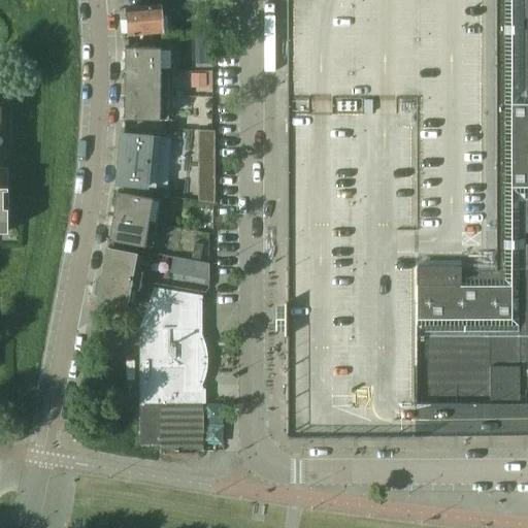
[(527,0),(287,0),(287,323),(287,435),(525,435),(525,403),(527,402),(527,0)]
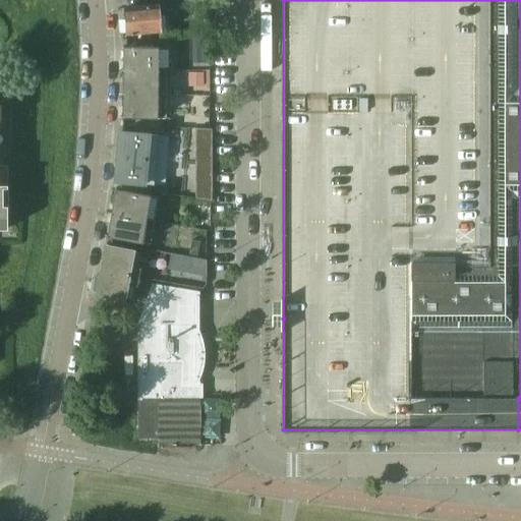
[(157,5),(123,8),(125,36),(159,33),(157,5)]
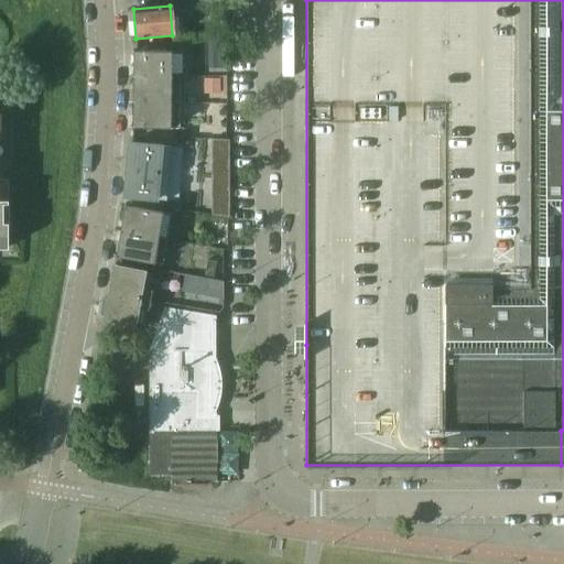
[(132,52),(131,78),(171,78),(171,52),(132,52)]
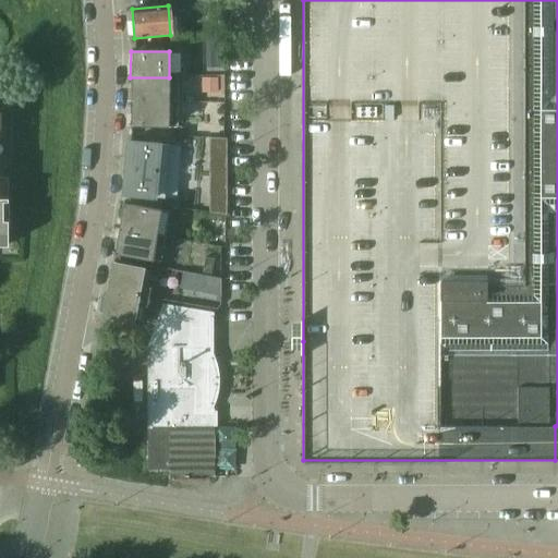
[(169,77),(130,77),(130,102),(168,102),(169,77)]
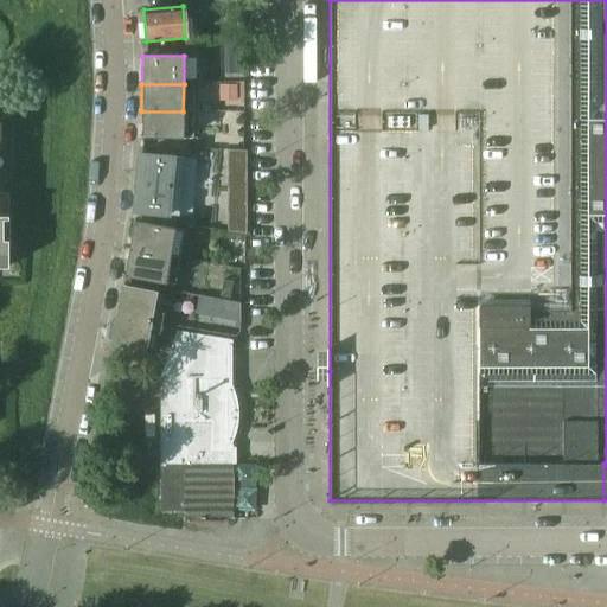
[(183,112),(141,112),(141,138),(183,139),(183,112)]
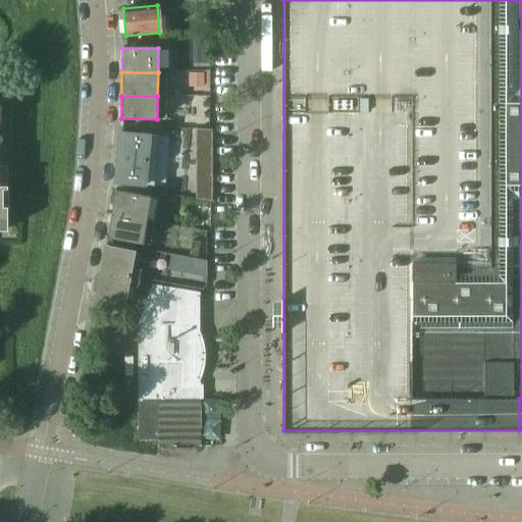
[(157,136),(120,133),(118,133),(116,157),(155,160),(157,136)]
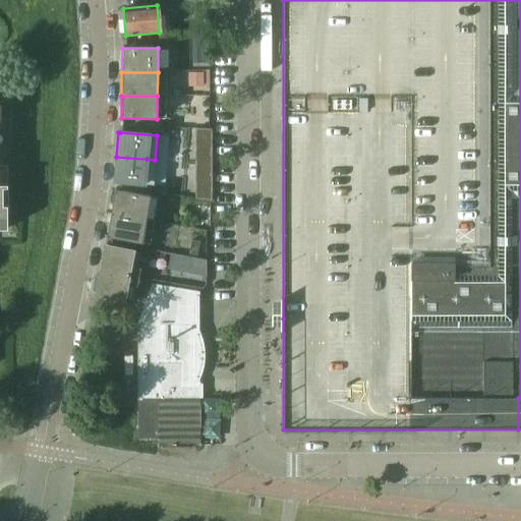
[(155,160),(116,157),(114,182),(152,184),(155,160)]
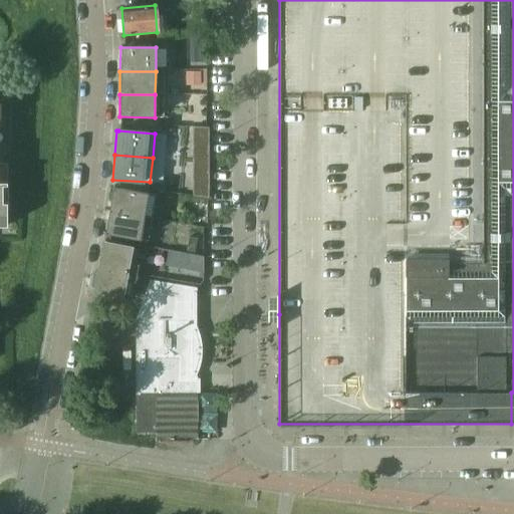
[(148,194),(112,188),(108,211),(144,217),(148,194)]
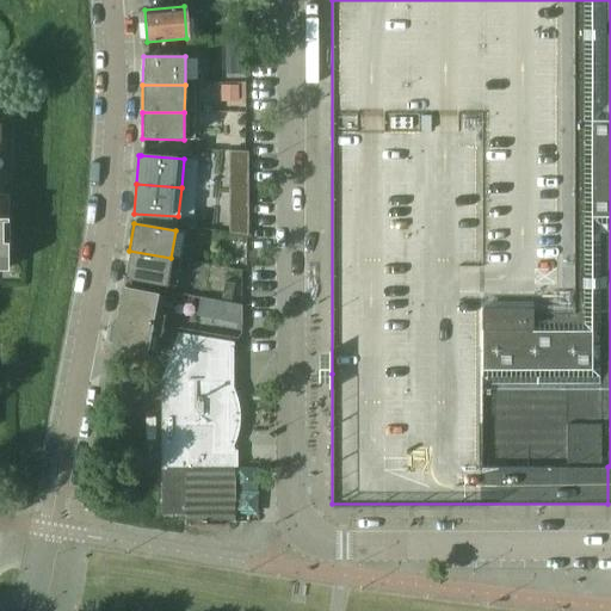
[(171,258),(129,251),(124,278),(166,285),(171,258)]
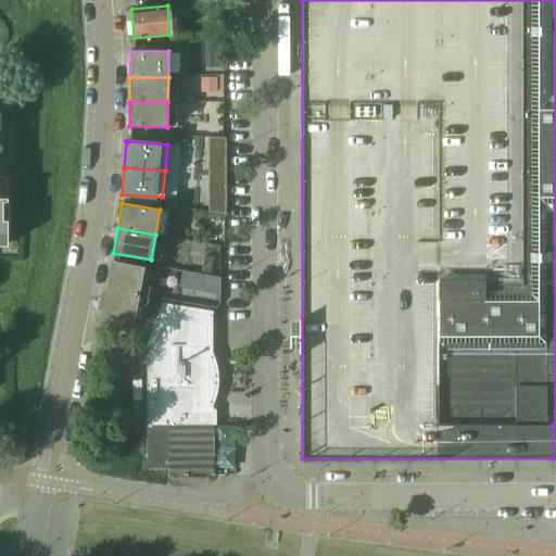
[(147,269),(111,263),(106,288),(147,295),(149,287),(143,286),(147,269)]
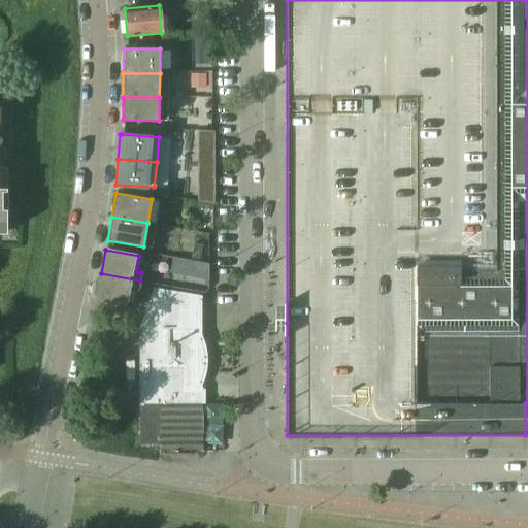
[(176,269),(190,270),(190,281),(207,282),(208,261),(176,259),(176,269)]
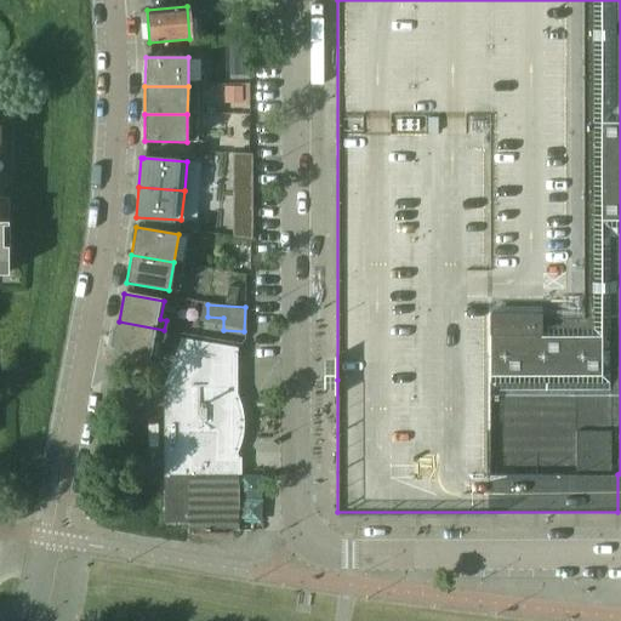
[(164,330),(119,322),(113,351),(153,358),(157,340),(163,341),(164,330)]
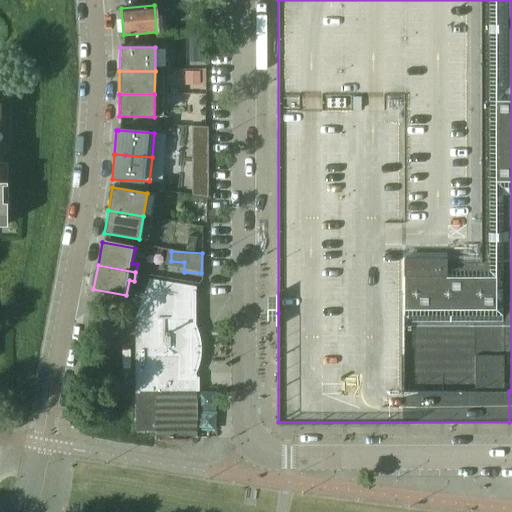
[(168,295),(170,284),(149,281),(137,316),(147,315),(160,315),(162,302),(163,300),(164,295),(168,295)]
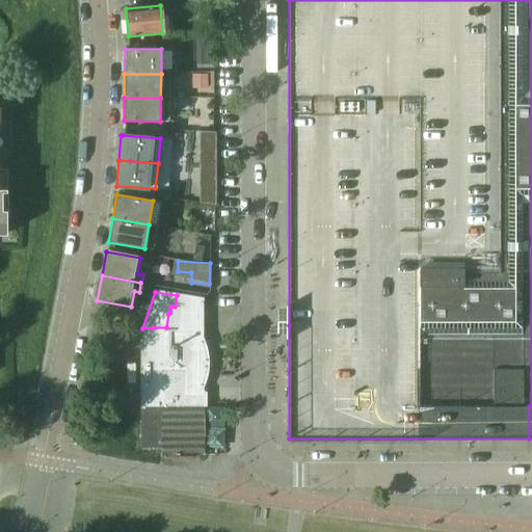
[(153,327),(142,328),(141,331),(141,390),(162,390),(162,394),(202,394),(202,335),(202,299),(177,295),(175,307),(170,307),(169,312),(168,314),(166,327),(153,327)]
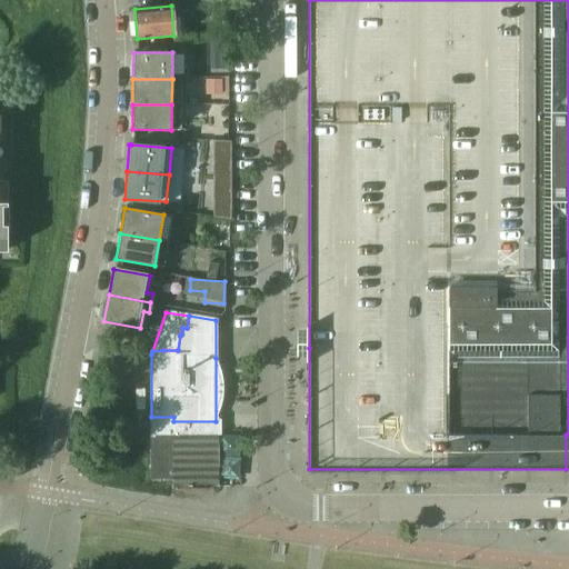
[(219,420),(216,421),(173,421),(173,417),(151,417),(152,478),(175,478),(175,487),(217,487),(216,433),(219,433),(219,420)]
